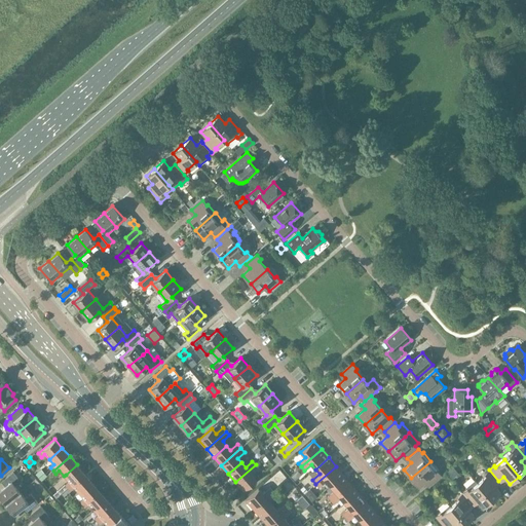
[(430,461),(411,478),(419,487),(426,481),(430,485),(442,476),(438,471),(439,470),(430,461)]
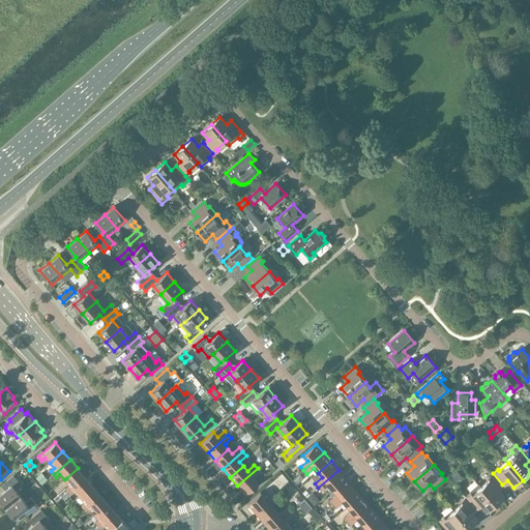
[(65,488),(68,491),(85,476),(78,468),(66,478),(64,479),(69,484),(65,488)]
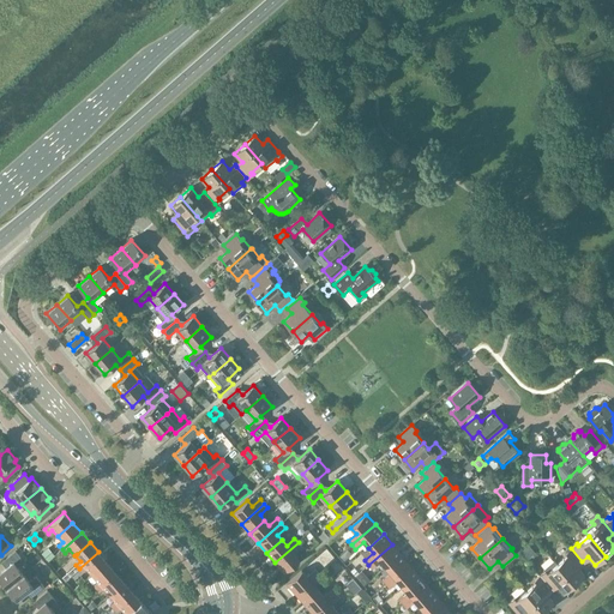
[(299,542),(275,563),(284,573),(299,560),(294,554),(302,547),(299,542)]
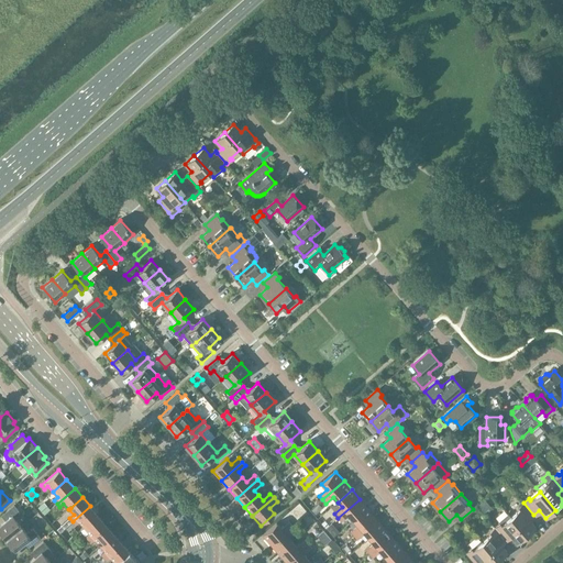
[(349,515),(353,520),(367,508),(360,499),(338,518),(341,521),(349,515)]
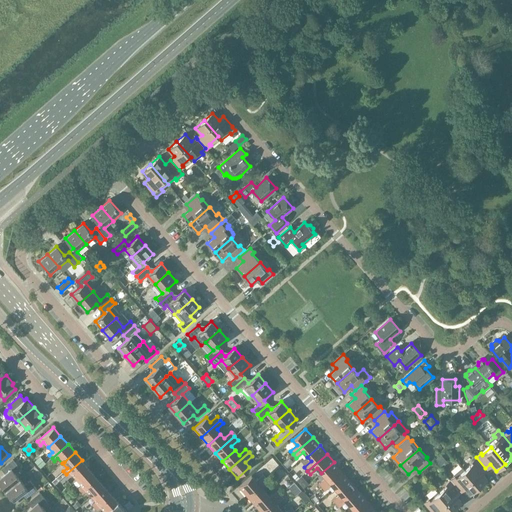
[(440,455),(433,461),(439,467),(446,461),(440,455)]
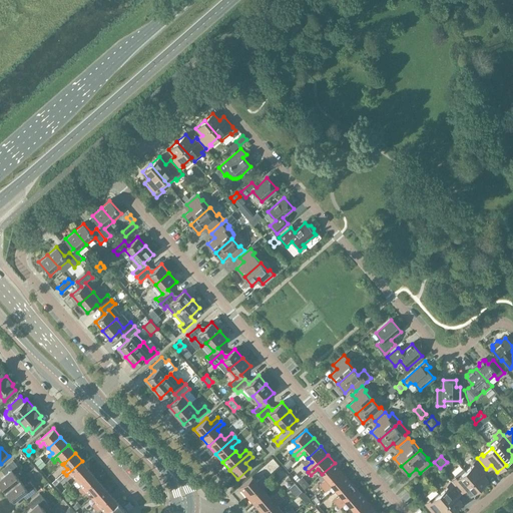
[(40,458),(35,462),(35,463),(36,464),(40,469),(45,465),(40,458)]
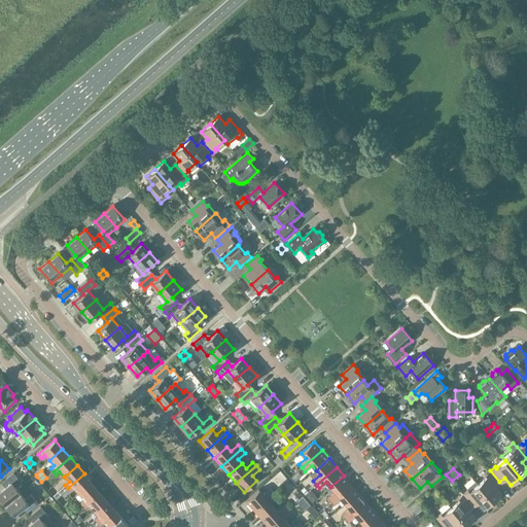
[(487,477),(479,484),(493,500),(501,493),(495,486),(499,482),(490,470),(486,475),(487,477)]
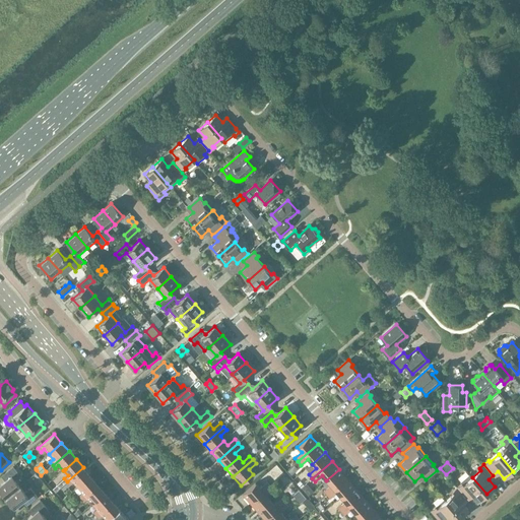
[(293,465),(287,470),(290,474),(297,469),(293,465)]
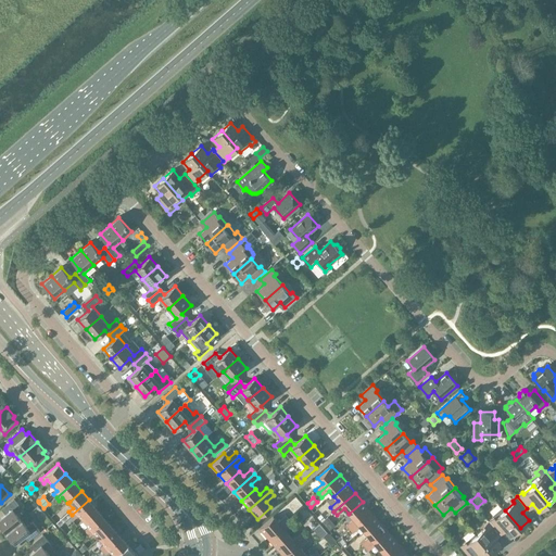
[(0,518),(0,523),(5,532),(21,520),(15,513),(22,508),(14,498),(4,506),(9,512),(0,518)]
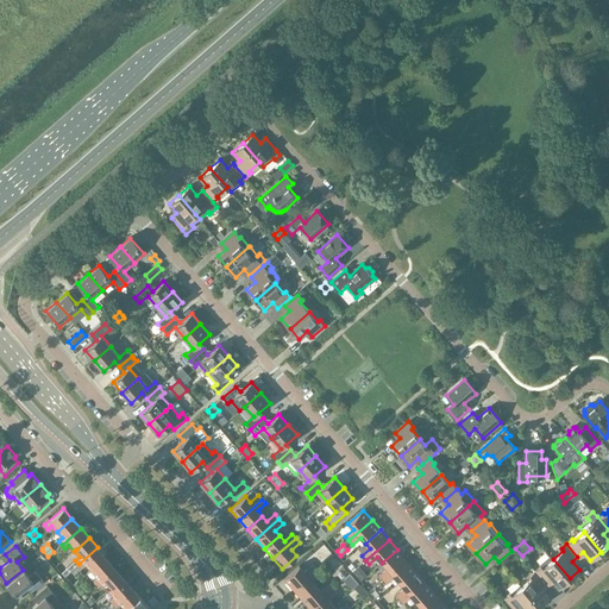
[(86,564),(90,571),(106,558),(98,547),(79,564),(81,567),(86,564)]
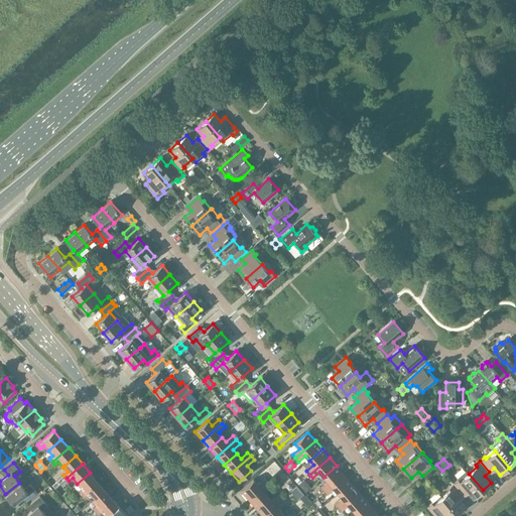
[(320,487),(325,491),(344,474),(337,466),(324,477),(328,481),(320,487)]
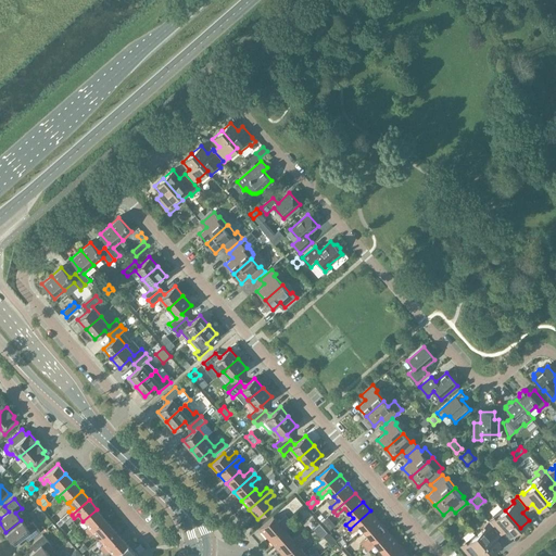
[(493,517),(489,521),(498,532),(504,528),(510,536),(520,528),(505,510),(502,507),(492,516),(493,517)]
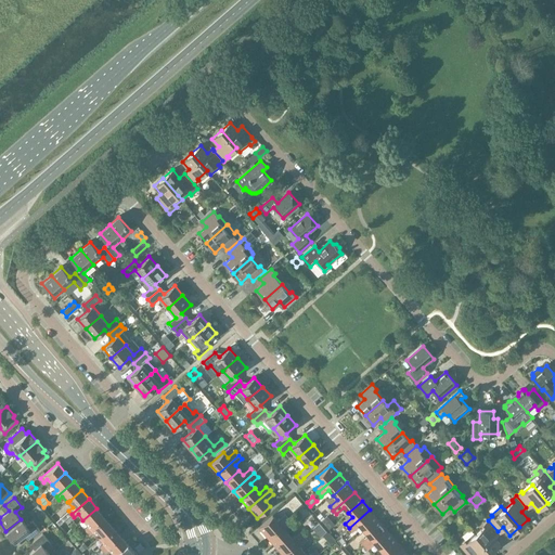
[(85,529),(87,532),(104,517),(97,508),(82,520),(88,526),(85,529)]
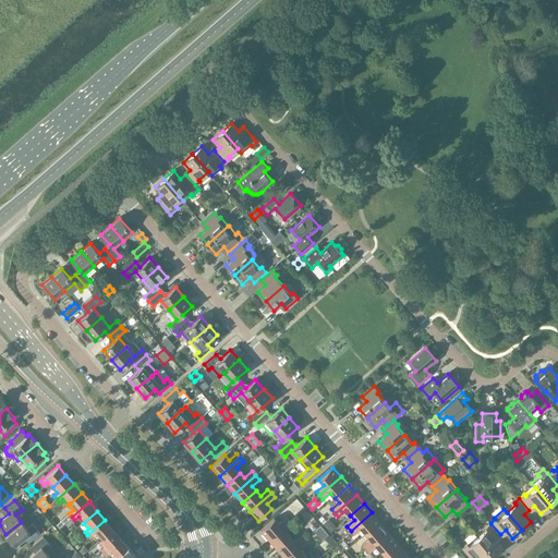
[(362,529),(366,533),(379,521),(372,512),(351,531),(354,535),(362,529)]
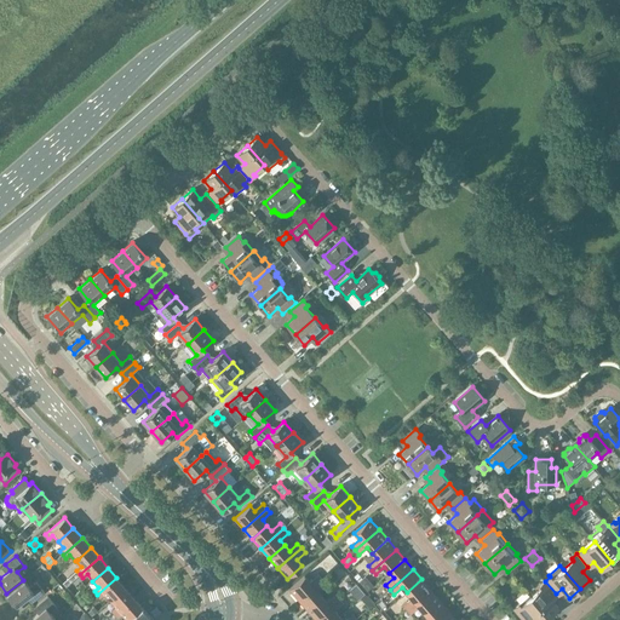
[(290,589),(298,600),(323,578),(320,574),(311,581),(306,575),(290,589)]
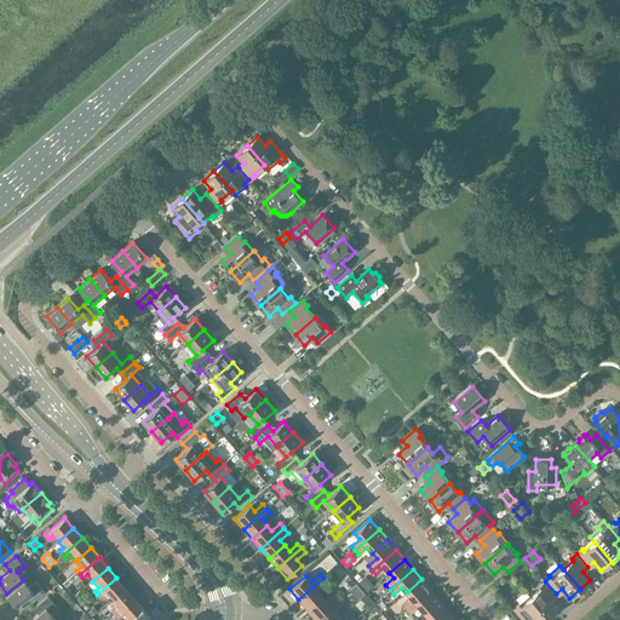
[(359,581),(363,586),(369,581),(365,577),(362,578),(359,581)]
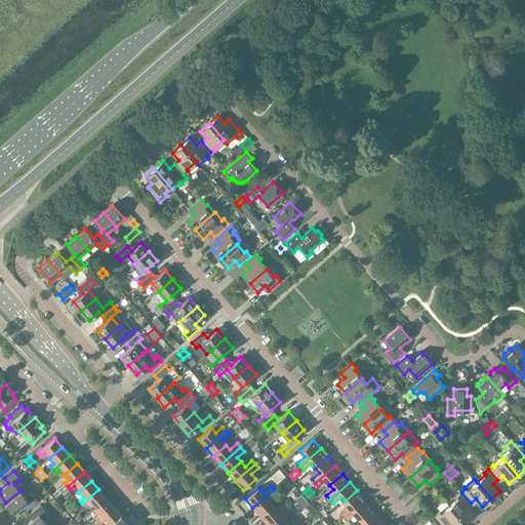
[(88,503),(93,509),(106,497),(98,489),(82,503),(85,507),(88,503)]
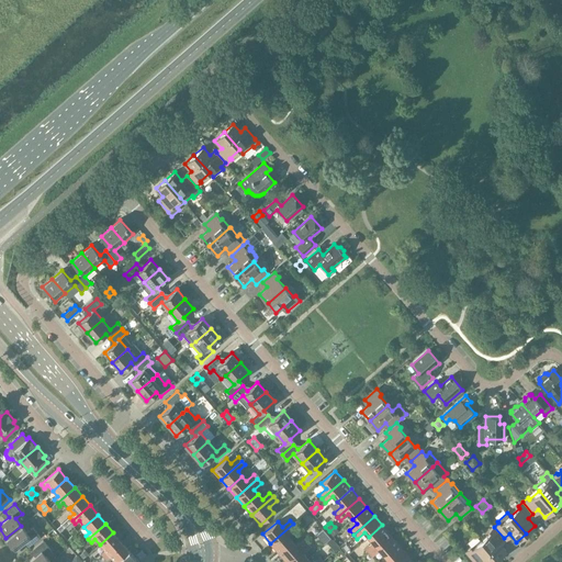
[(270,543),(278,552),(293,539),(289,535),(296,528),(293,524),(270,543)]
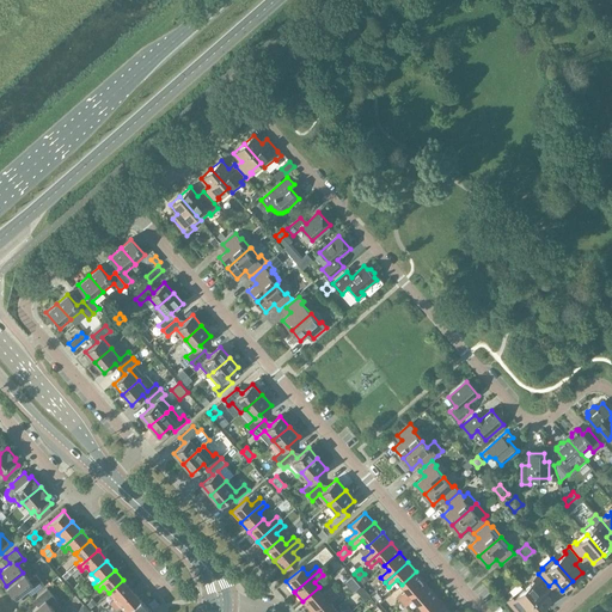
[(398,598),(402,601),(424,581),(416,571),(402,585),(405,591),(398,598)]
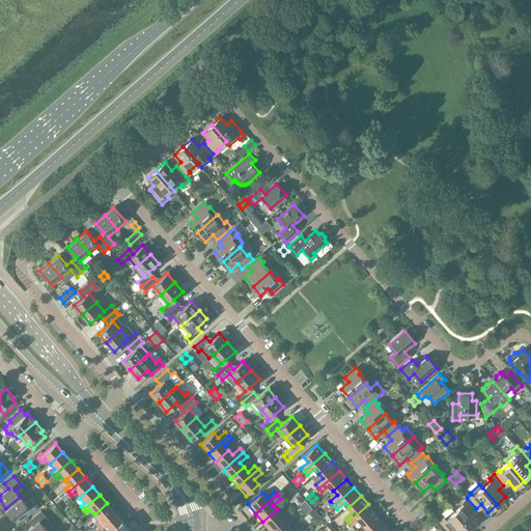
[(20,497),(5,508),(14,519),(25,509),(29,514),(38,507),(31,498),(25,503),(20,497)]
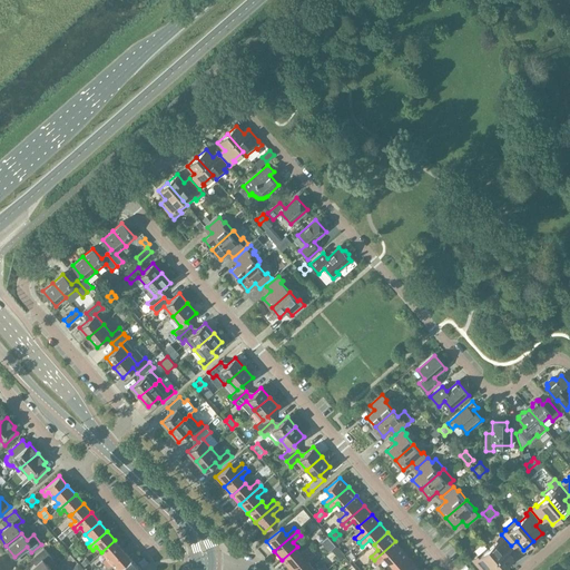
[(498,541),(488,549),(504,567),(513,559),(507,550),(511,546),(501,534),(495,539),(498,541)]
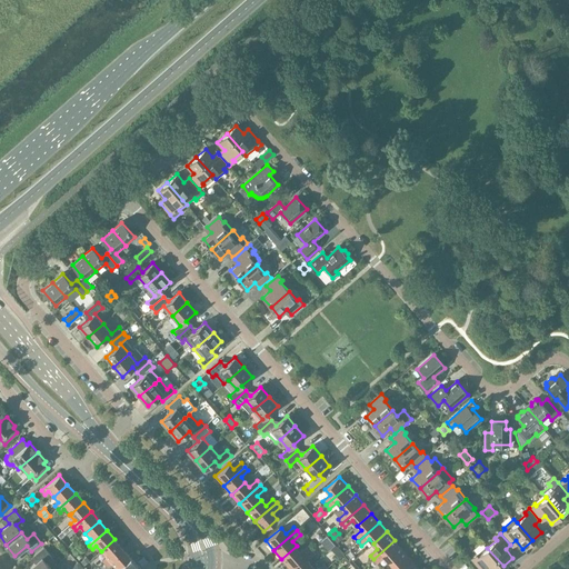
[(102,560),(105,563),(122,548),(115,539),(101,551),(106,557),(102,560)]
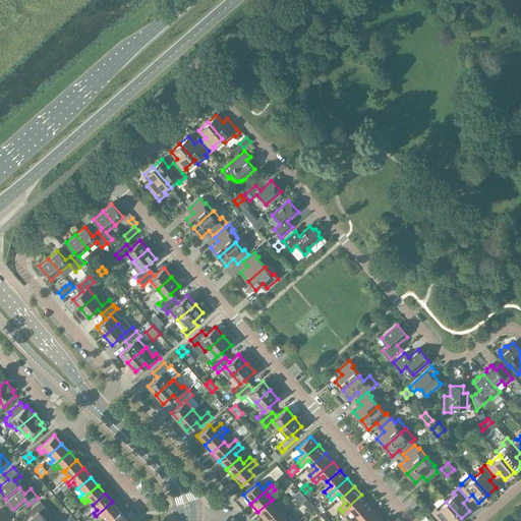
[(352,510),(356,515),(368,504),(361,495),(342,512),(345,516),(352,510)]
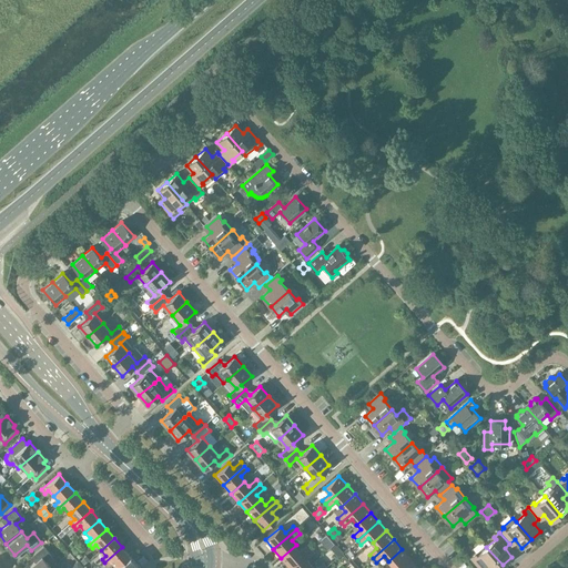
[(281,558),(288,567),(312,548),(308,544),(301,550),(296,545),(281,558)]
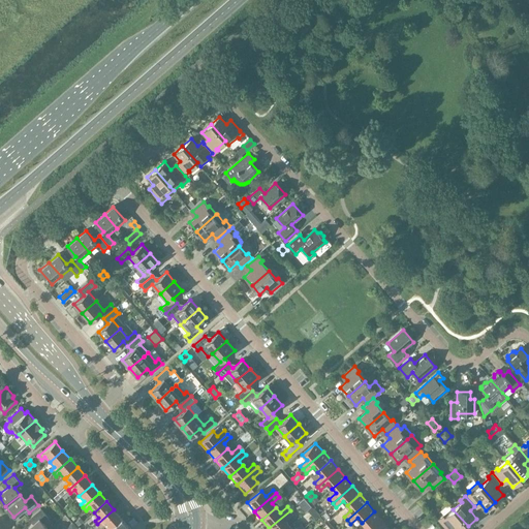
[(307,510),(315,519),(319,515),(314,508),(311,506),(307,510)]
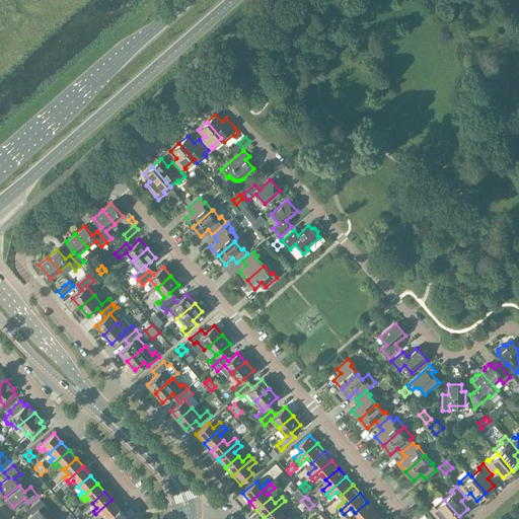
[(435,506),(430,510),(438,518),(440,518),(444,516),(446,518),(455,518),(459,516),(444,500),(443,498),(435,506)]
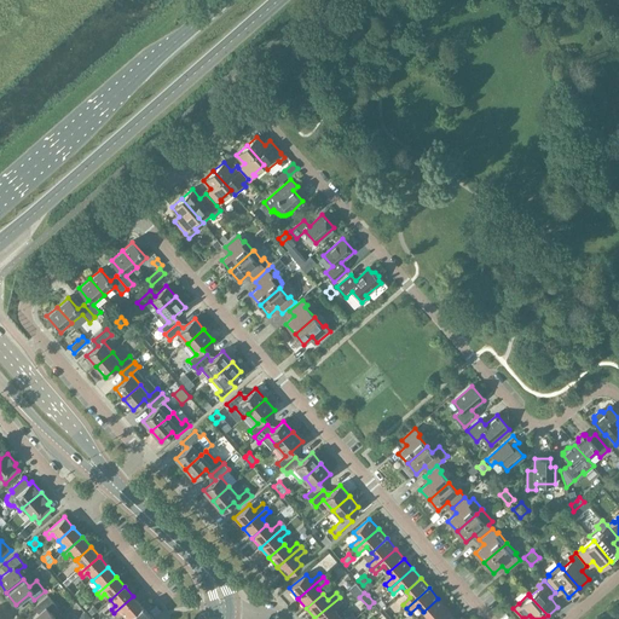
[(30,618),(55,618),(56,618),(50,612),(57,606),(47,595),(36,605),(41,609),(30,618)]
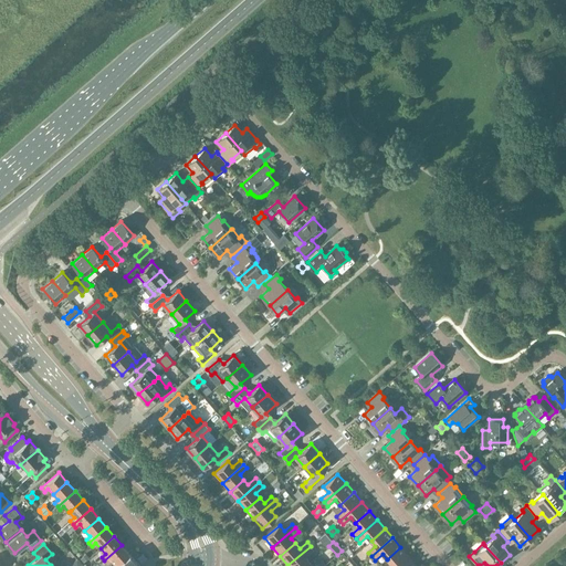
[(111,561),(115,565),(116,565),(129,554),(122,545),(104,561),(107,564),(111,561)]
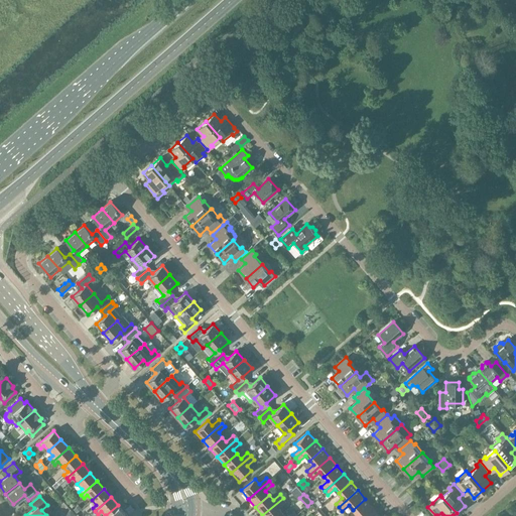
[(262,515),(278,515),(283,512),(279,508),(286,502),(283,498),(262,515)]
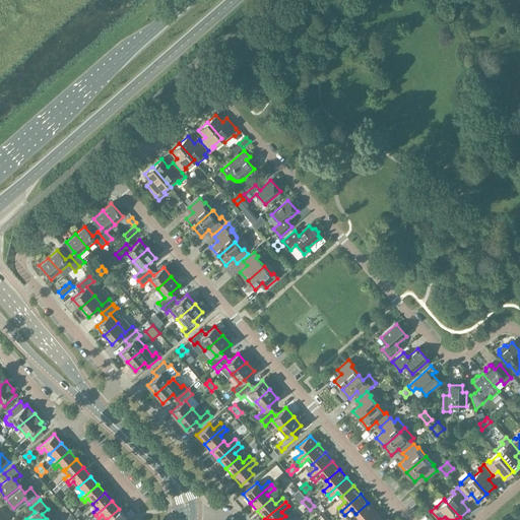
[(356,519),(364,519),(375,511),(368,503),(355,514),(360,518),(356,519)]
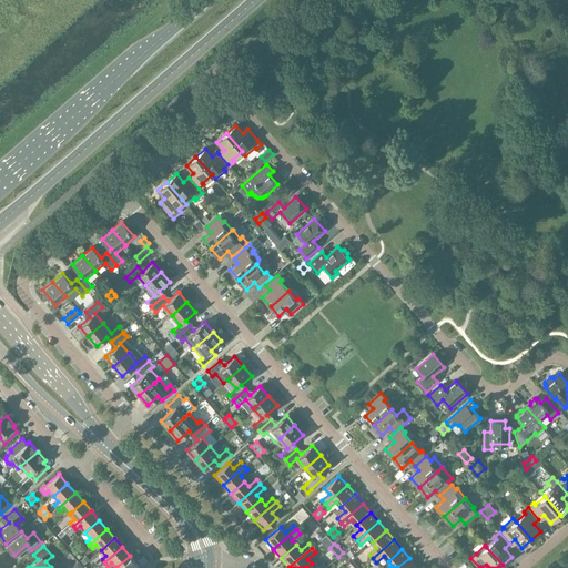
[(140,567),(141,567),(130,556),(117,567),(140,567)]
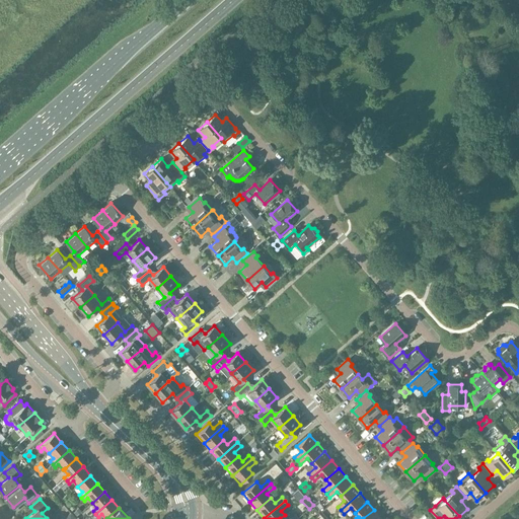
[(374,510),(363,518),(381,518),(382,518),(374,510)]
